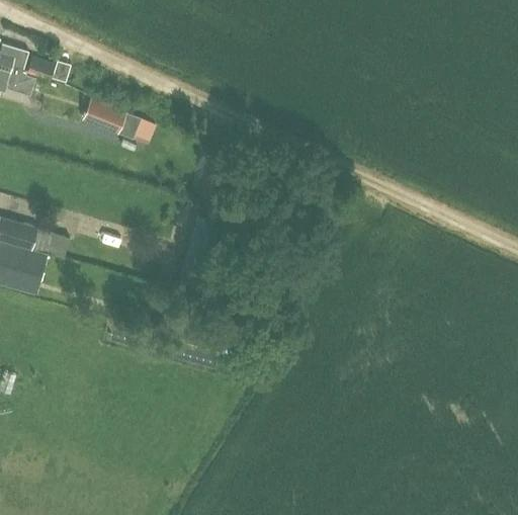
[(0,61),(24,68),(29,51),(0,41),(0,40),(1,37),(0,37),(0,61)]
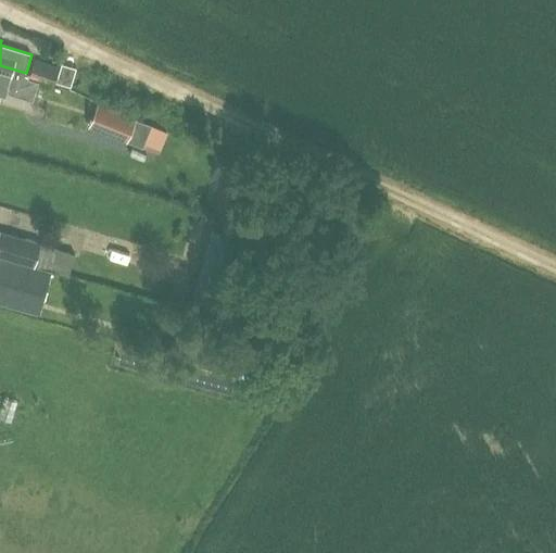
[(32,80),(53,87),(60,68),(37,62),(32,80)]
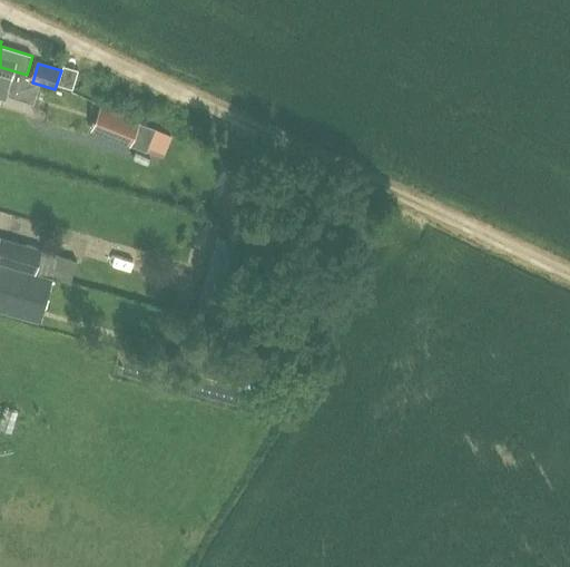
[(27,75),(0,67),(0,96),(3,98),(5,95),(36,104),(41,86),(31,82),(33,77),(27,75)]
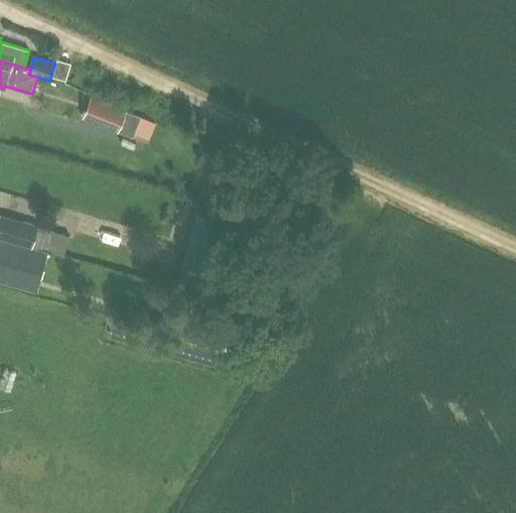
[(122,130),(129,113),(96,99),(89,117),(122,130)]
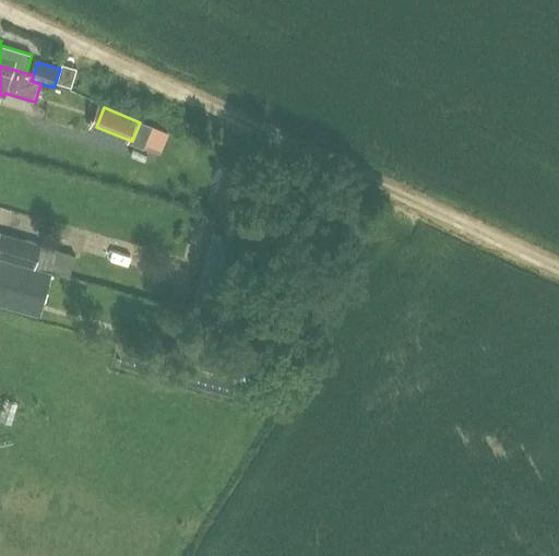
[(140,122),(130,145),(143,151),(153,127),(140,122)]
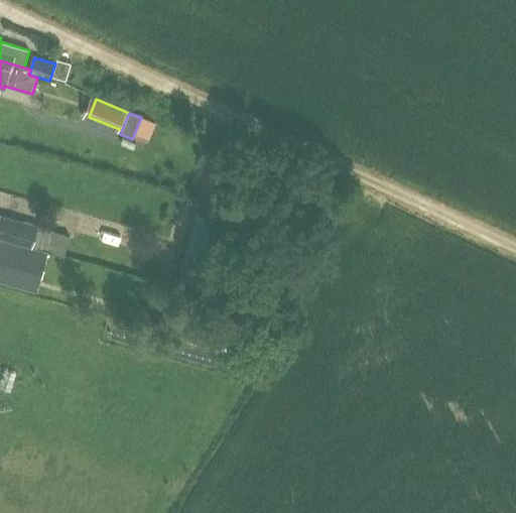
[(0,240),(12,245),(31,250),(37,227),(0,216),(0,240)]
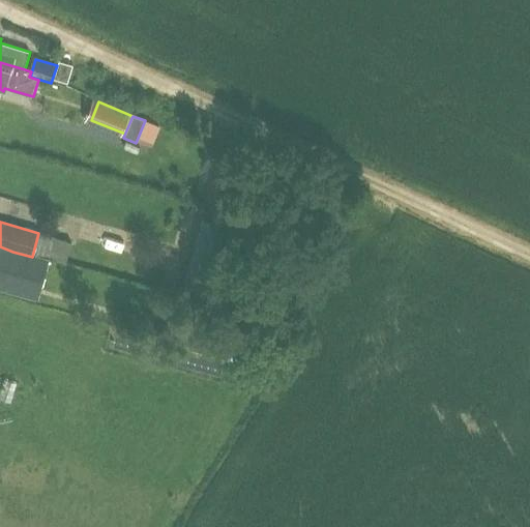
[(48,261),(32,257),(12,252),(0,246),(0,288),(2,289),(37,299),(48,261)]
